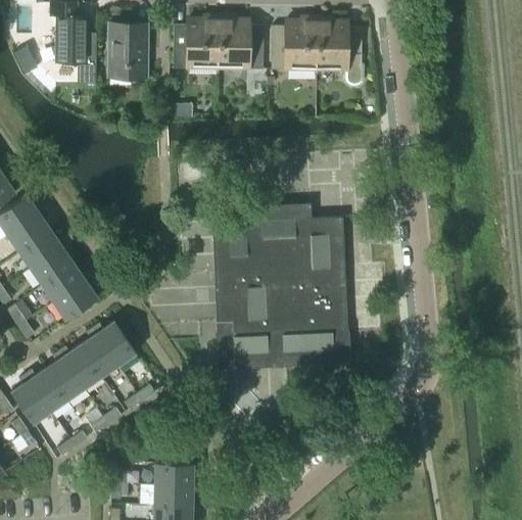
[(50,3),(50,18),(56,18),(55,65),(79,65),(79,87),(96,87),(96,36),(88,36),(88,18),(78,18),(78,4),(50,3)]
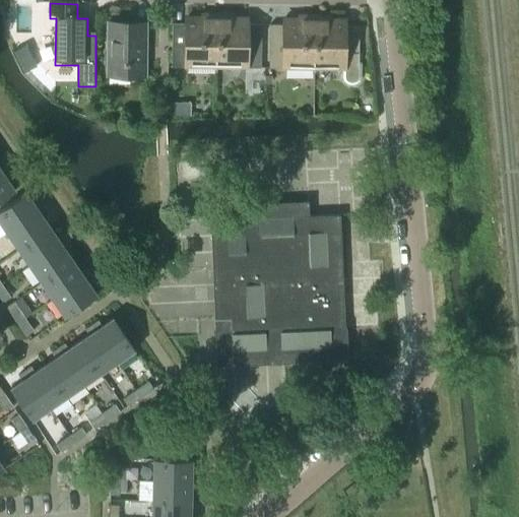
[(217,65),(218,20),(187,20),(187,26),(173,26),(173,69),(188,69),(188,64),(217,65)]
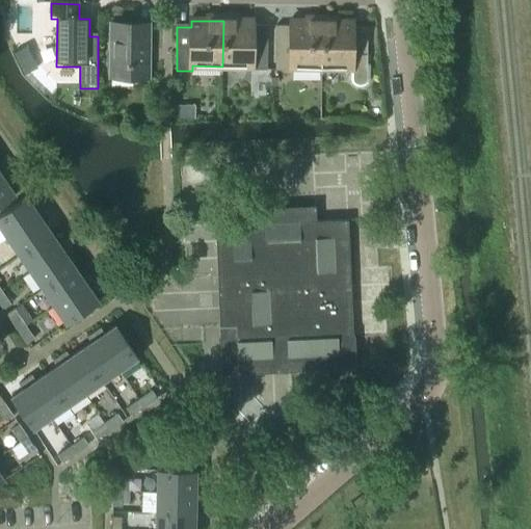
[(223,21),(222,67),(253,67),(253,72),(267,73),(268,28),(254,28),(254,22),(223,21)]
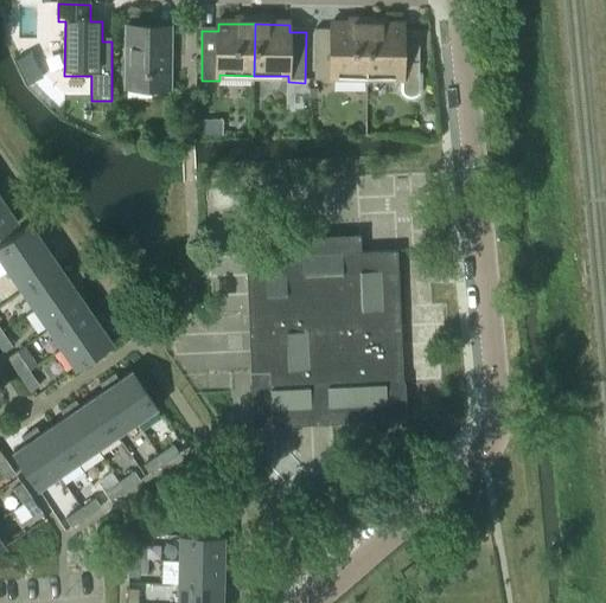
[(368,77),(369,26),(332,25),(332,32),(316,32),(316,83),(333,83),(333,77),(368,77)]
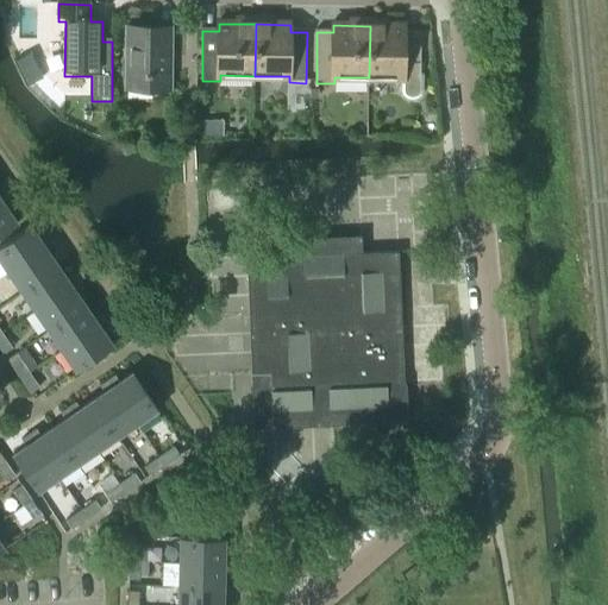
[(424,77),(420,77),(421,35),(405,33),(405,26),(370,26),(369,77),(402,79),(402,93),(403,98),(406,100),(411,102),(414,102),(419,100),(421,98),(424,94),(424,77)]
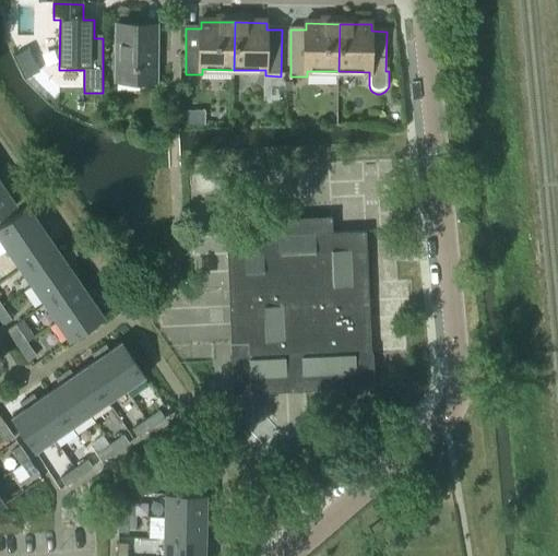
[(158,28),(118,27),(117,84),(157,84),(158,28)]
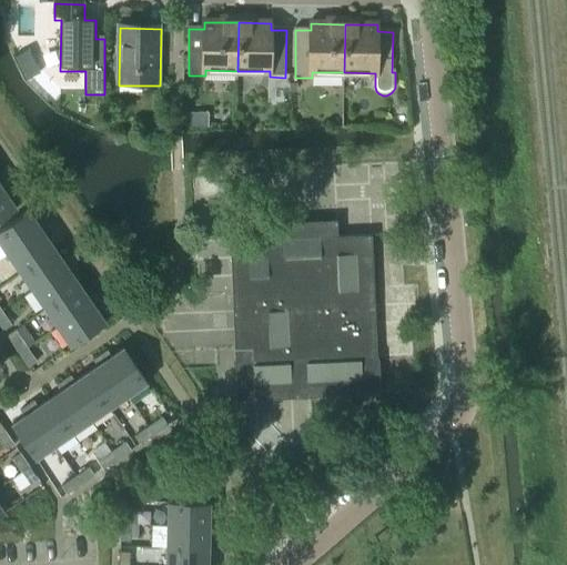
[(18,58),(14,59),(26,82),(34,78),(41,76),(30,52),(18,58)]
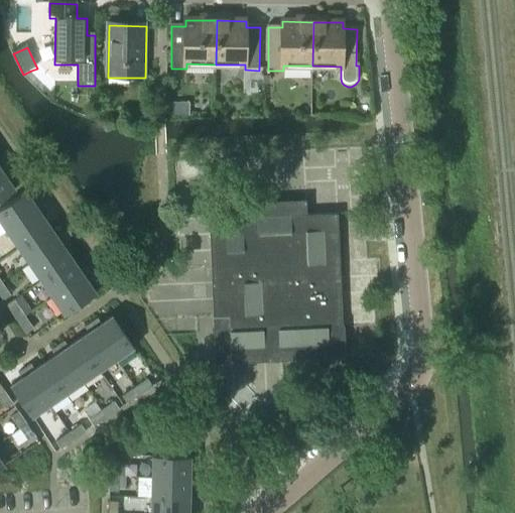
[(182,105),(170,104),(169,118),(182,118),(182,105)]
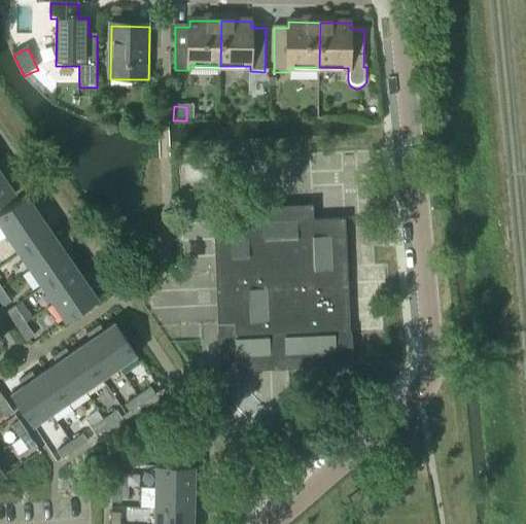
[(0,180),(8,175),(4,169),(0,171),(0,180)]
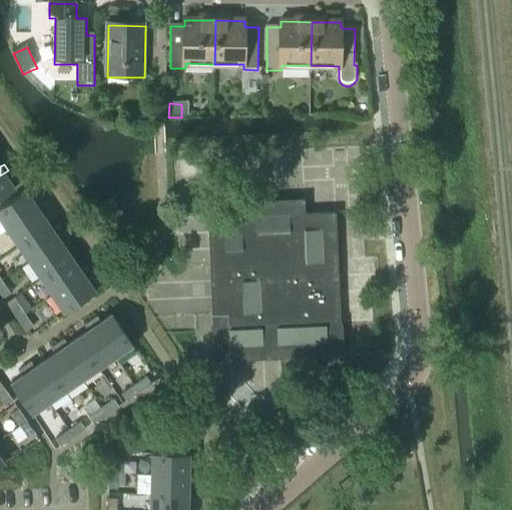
[(8,170),(0,175),(0,201),(15,191),(7,180),(13,176),(8,170)]
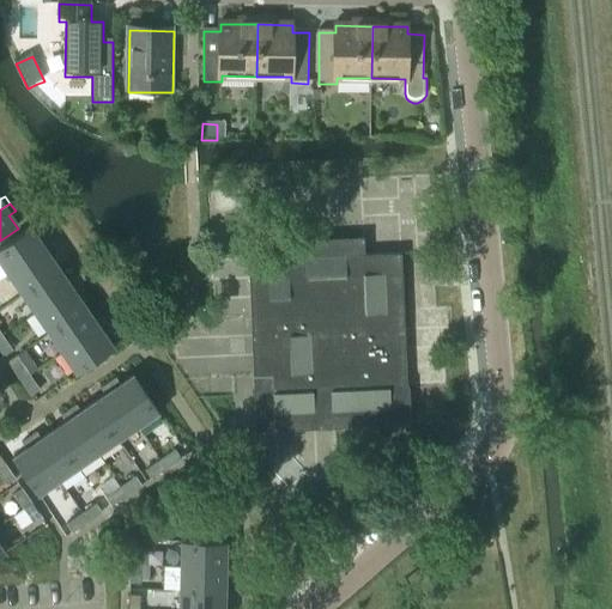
[(0,266),(8,278),(53,248),(48,241),(41,245),(31,231),(0,253),(0,266)]
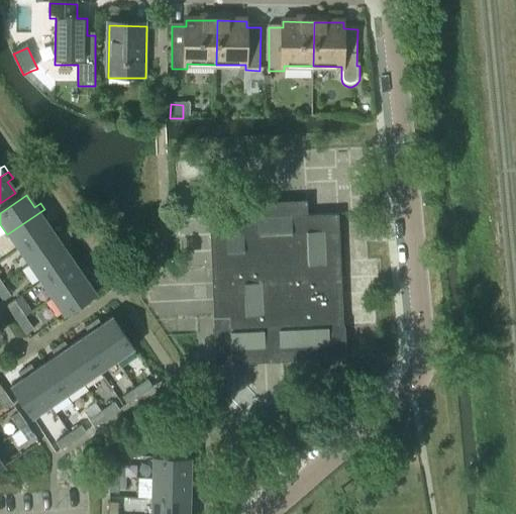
[(210,223),(214,317),(216,366),(347,361),(345,328),(343,328),(338,218),(309,219),(308,204),(241,206),(241,222),(210,223)]
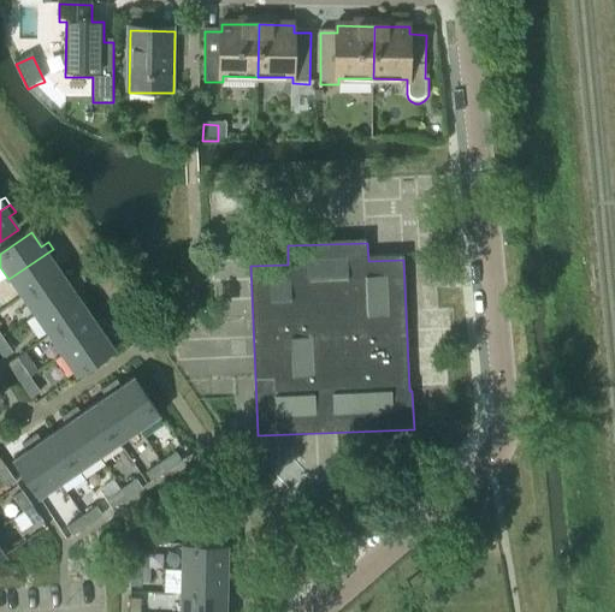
[(22,299),(60,274),(52,261),(58,256),(53,249),(9,279),(22,299)]
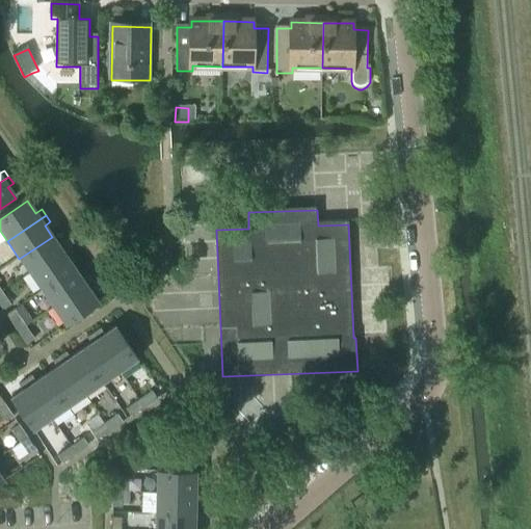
[(31,275),(70,249),(64,243),(59,247),(52,237),(19,259),(31,275)]
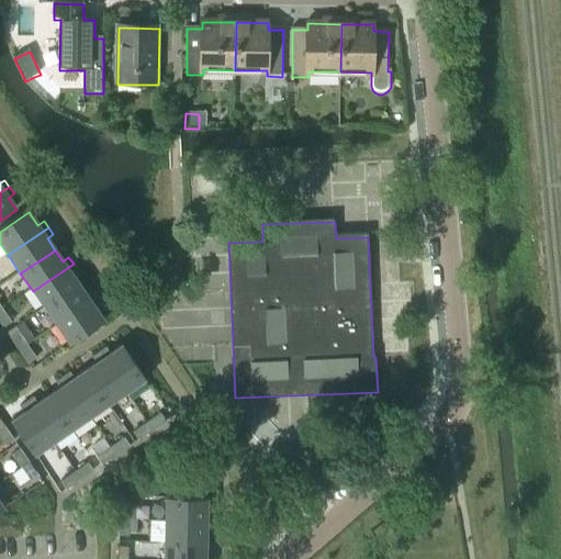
[(45,310),(80,287),(71,275),(78,270),(74,264),(33,291),(45,310)]
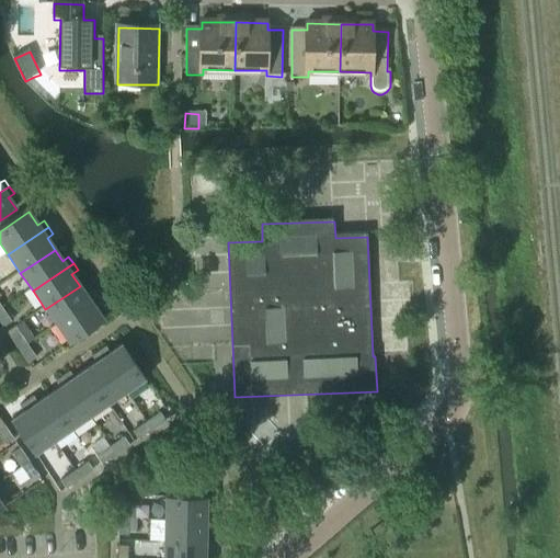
[(58,327),(98,299),(93,293),(88,297),(80,286),(45,309),(58,327)]
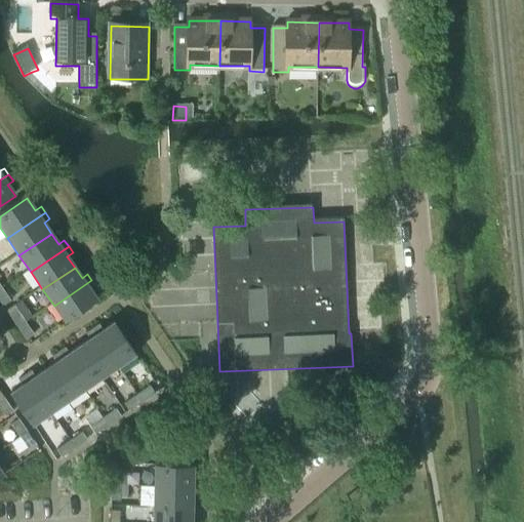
[(91,280),(54,306),(66,323),(98,300),(91,290),(96,287),(91,280)]
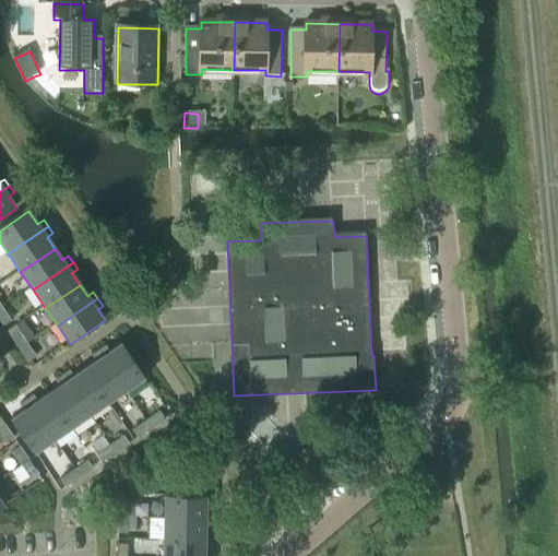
[(3,310),(0,312),(0,321),(4,329),(13,323),(3,310)]
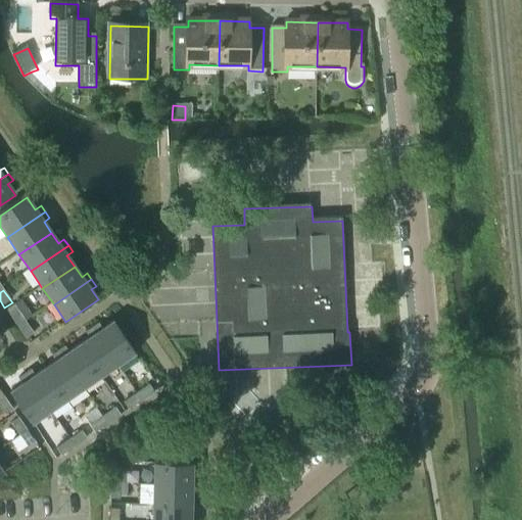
[(18,329),(27,324),(17,312),(10,317),(18,329)]
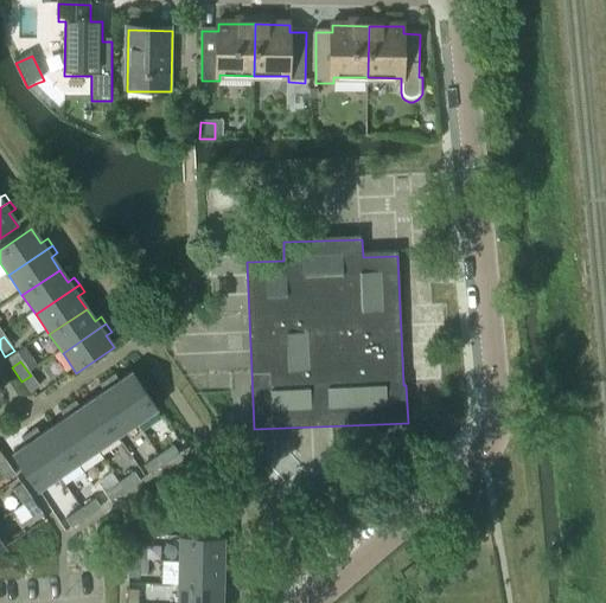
[(108,380),(138,424),(158,410),(132,373),(120,383),(115,376),(108,380)]
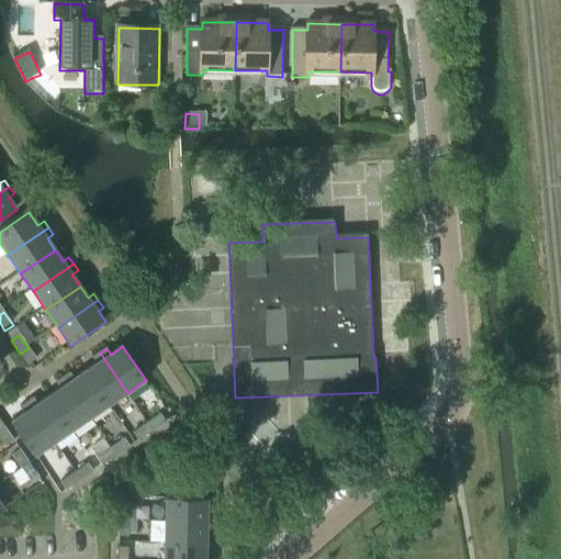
[(29,348),(20,354),(30,367),(37,361),(29,348)]
